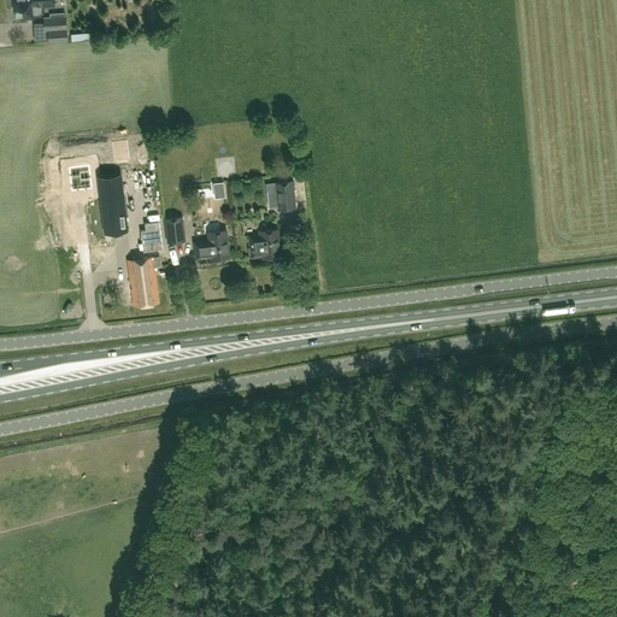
[(35,16),(40,15),(42,12),(42,6),(54,6),(53,0),(12,0),(13,9),(15,9),(16,16),(24,16),(24,19),(35,18),(35,16)]
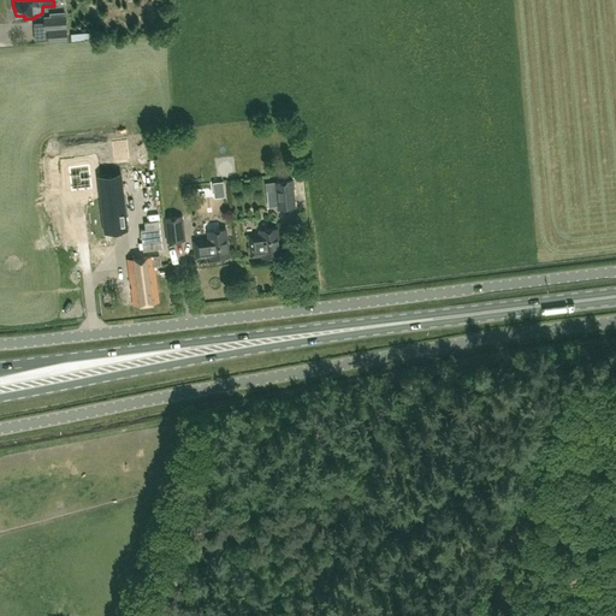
[(43,18),(45,23),(33,23),(34,33),(39,33),(40,41),(48,40),(48,42),(66,41),(65,17),(57,18),(57,17),(43,18)]
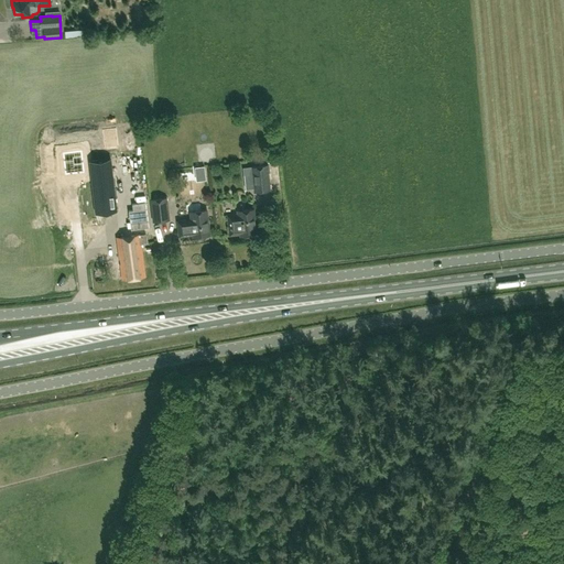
[(116,128),(102,129),(105,148),(118,147),(116,128)]
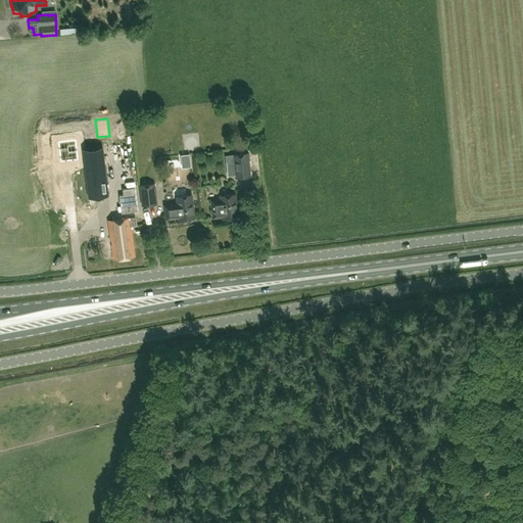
[(77,138),(60,139),(62,158),(79,157),(77,138)]
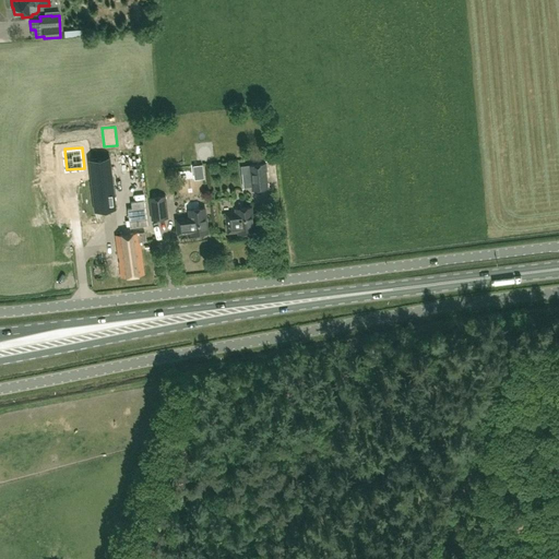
[(109,157),(88,159),(95,211),(115,209),(109,157)]
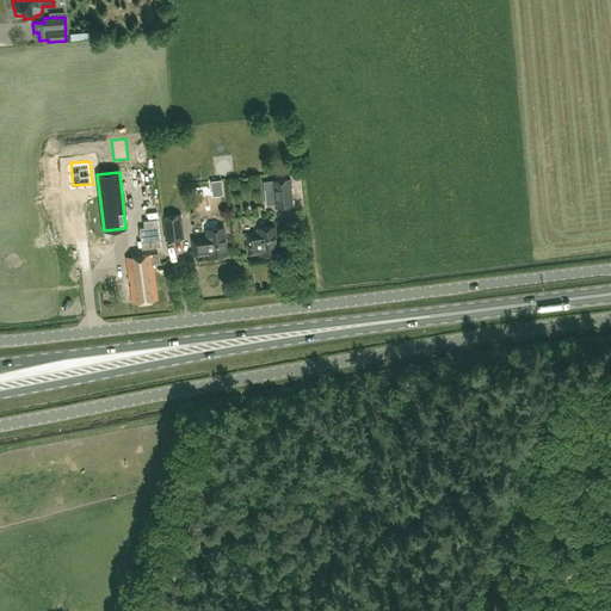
[(276,208),(292,205),(289,179),(272,181),(276,208)]
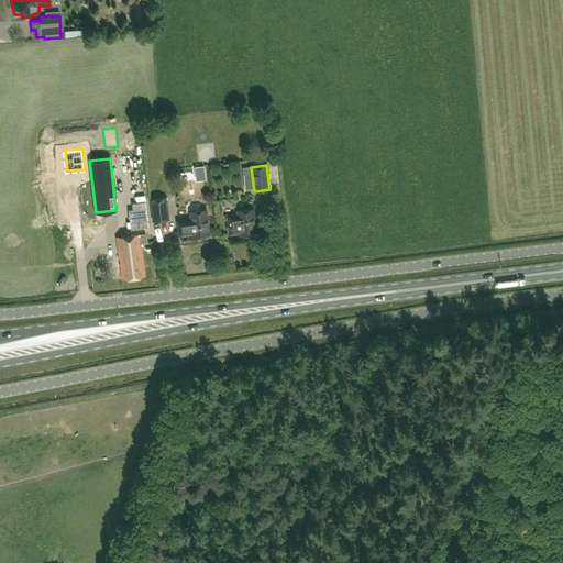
[(116,195),(117,210),(133,209),(132,195),(116,195)]
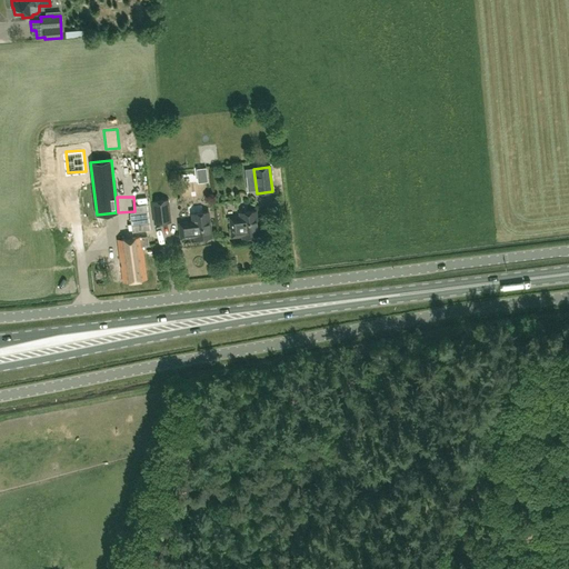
[(155,223),(170,222),(168,200),(152,202),(155,223)]
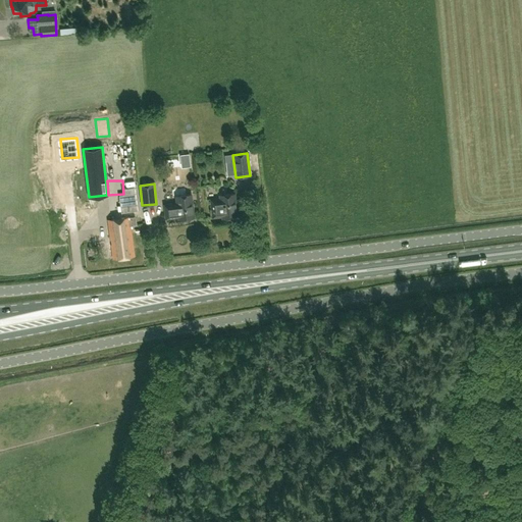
[(141,211),(138,187),(125,189),(126,195),(122,195),(124,213),(141,211)]
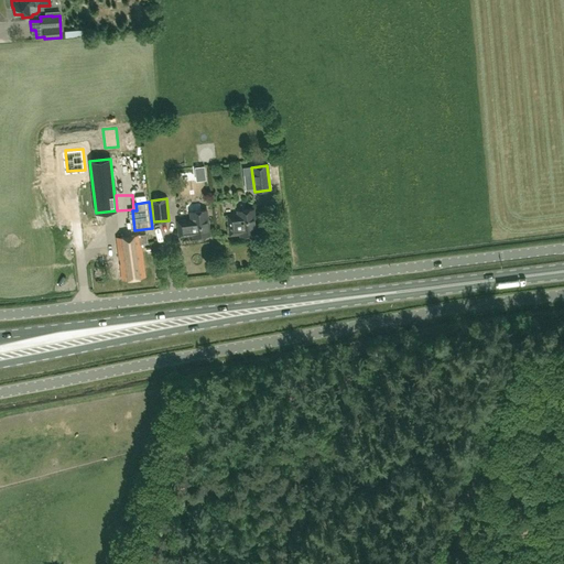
[(193,237),(209,235),(206,209),(190,212),(191,219),(177,221),(179,237),(193,235),(193,237)]
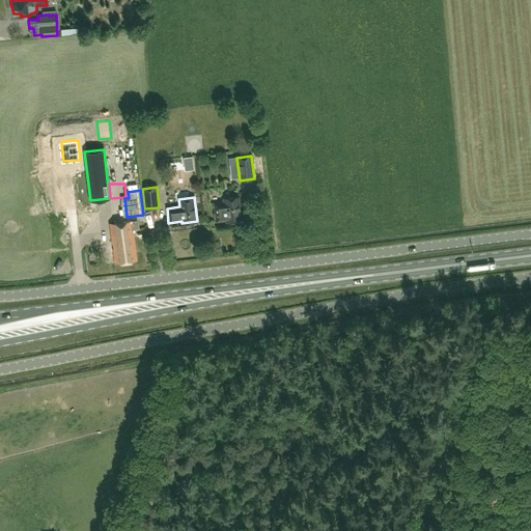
[(226,222),(242,221),(239,197),(223,199),(223,201),(214,203),(216,221),(225,220),(226,222)]
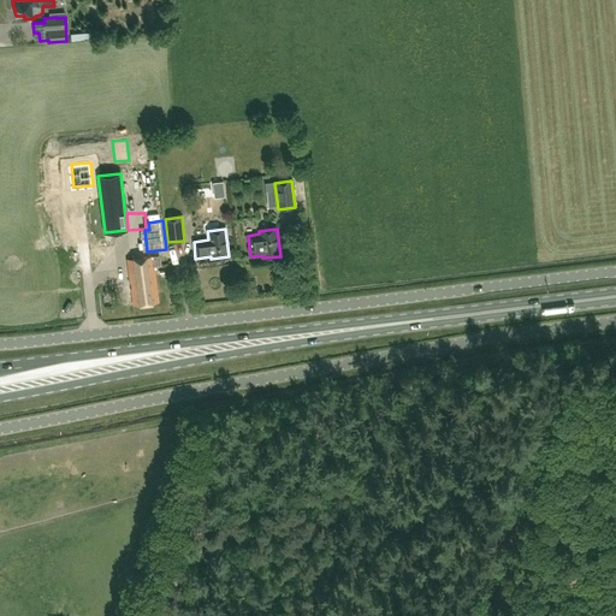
[(154,266),(160,266),(159,255),(128,260),(134,306),(159,302),(154,266)]
